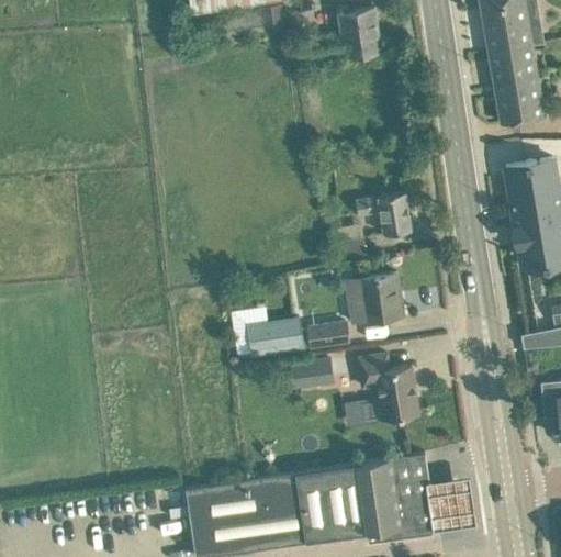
[(190,0),(192,15),(287,1),(287,0),(190,0)]
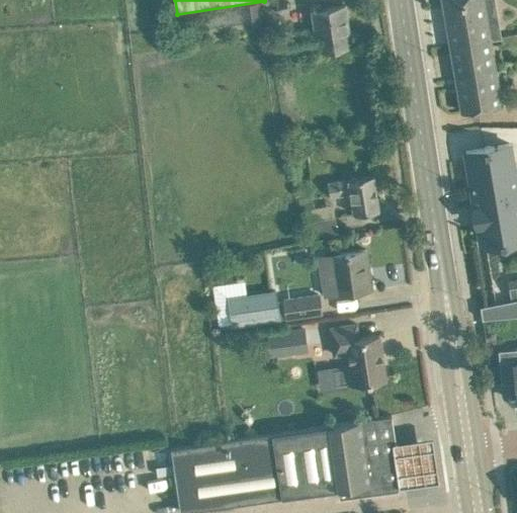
[(442,0),(451,49),(501,40),(494,0),(442,0)]
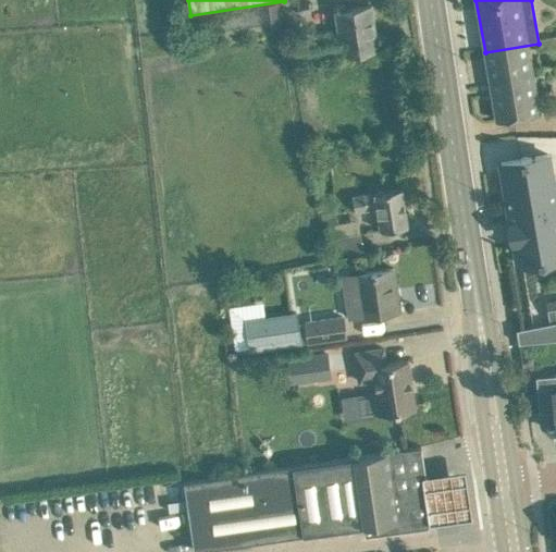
[(281,7),(199,20),(202,45),(285,32),(281,7)]
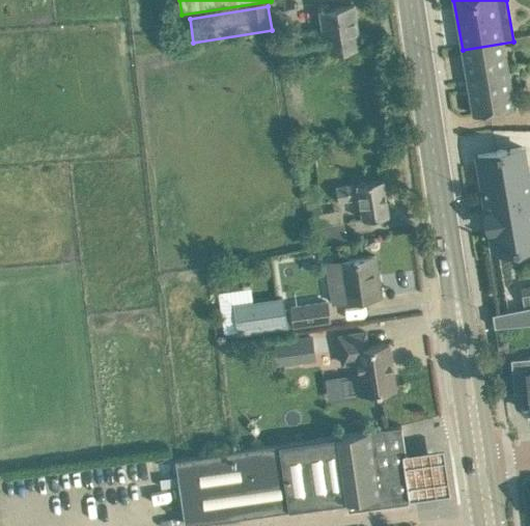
[(286,61),(340,53),(361,50),(355,8),(319,14),(323,31),(283,37),(286,61)]
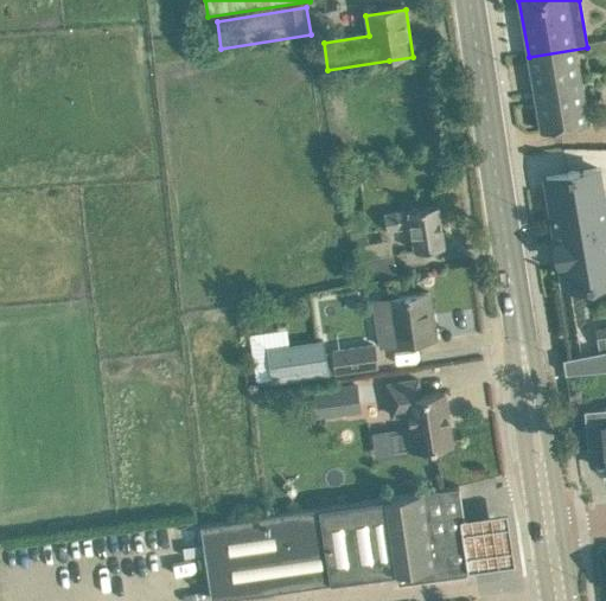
[(542,136),(589,128),(575,50),(587,48),(529,57),(542,136)]
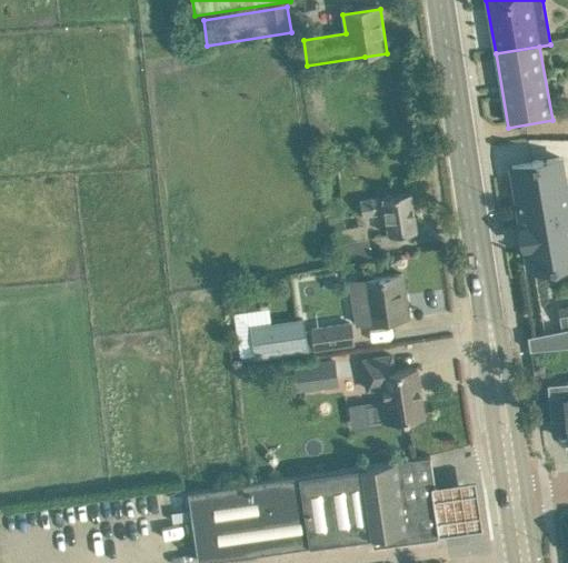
[(567,205),(560,162),(512,170),(522,231),(520,231),(524,250),(526,250),(530,273),(550,270),(550,271),(558,270),(557,269),(567,265),(567,205)]
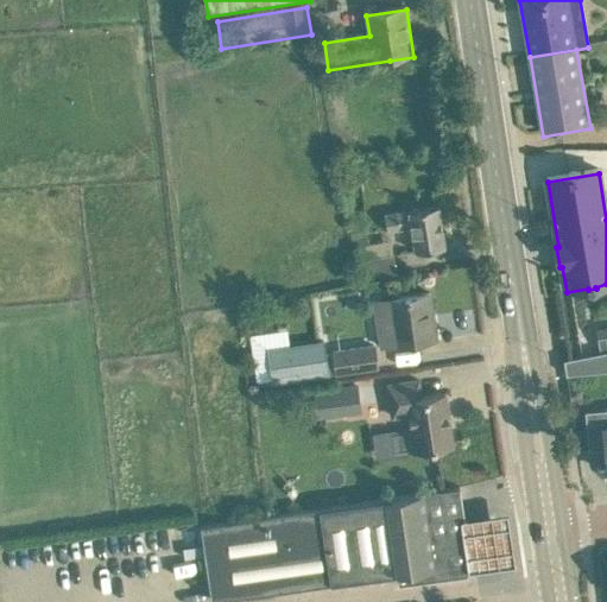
[(446,252),(440,210),(384,219),(386,236),(411,232),(416,257),(446,252)]
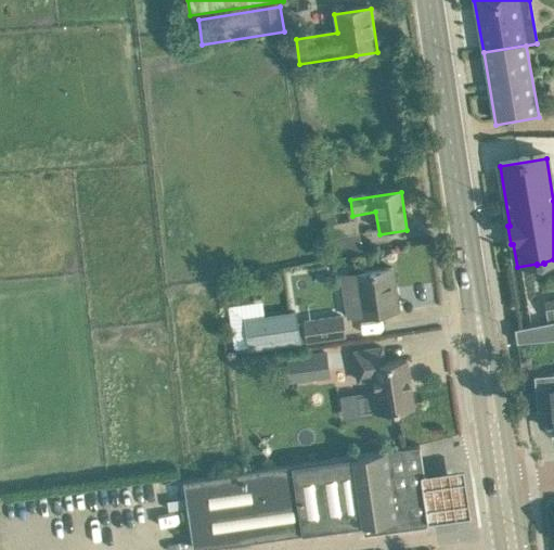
[(336,227),(334,197),(318,201),(322,230),(325,230),(330,258),(362,254),(359,237),(358,224),(336,227)]
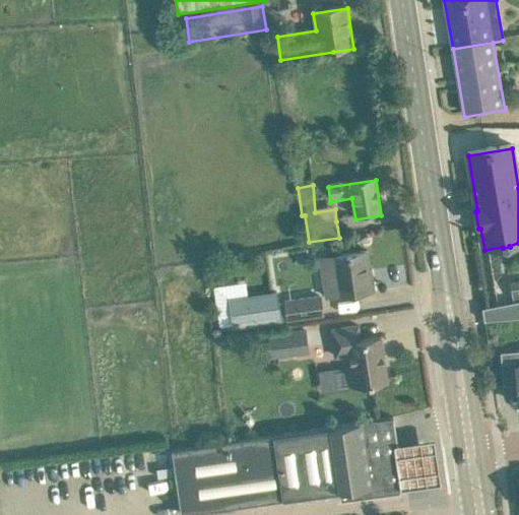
[(371,292),(368,274),(372,274),(369,254),(335,259),(335,260),(319,262),(324,301),(374,293),(374,292),(371,292)]
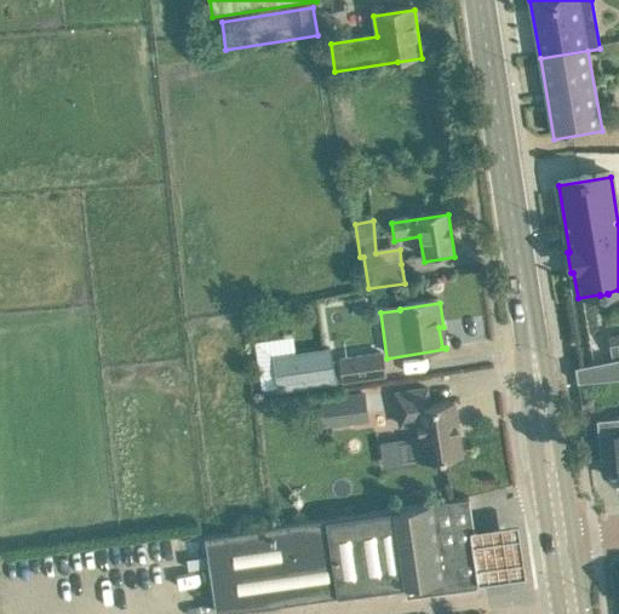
[(261,315),(245,317),(246,331),(262,328),(261,315)]
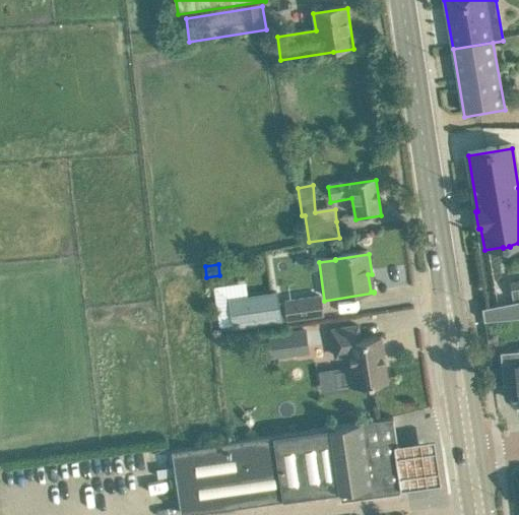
[(281,324),(277,297),(231,303),(235,331),(281,324)]
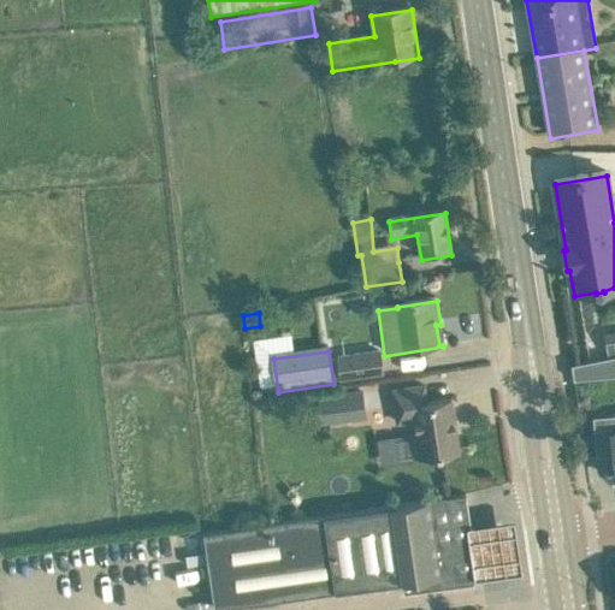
[(343,383),(383,377),(380,355),(339,361),(343,383)]
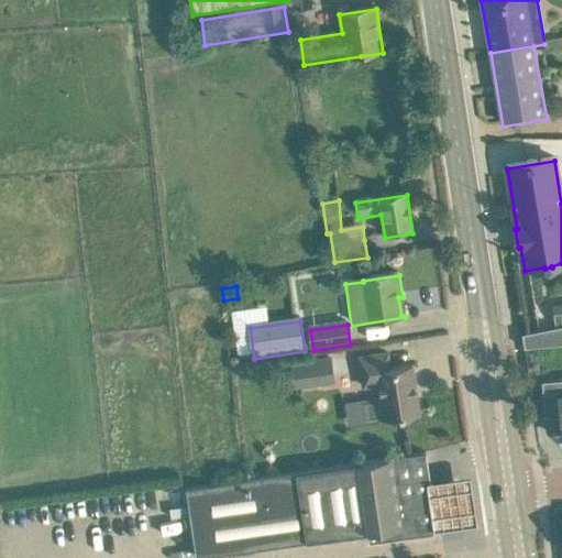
[(525,351),(560,348),(557,331),(522,338),(525,351)]
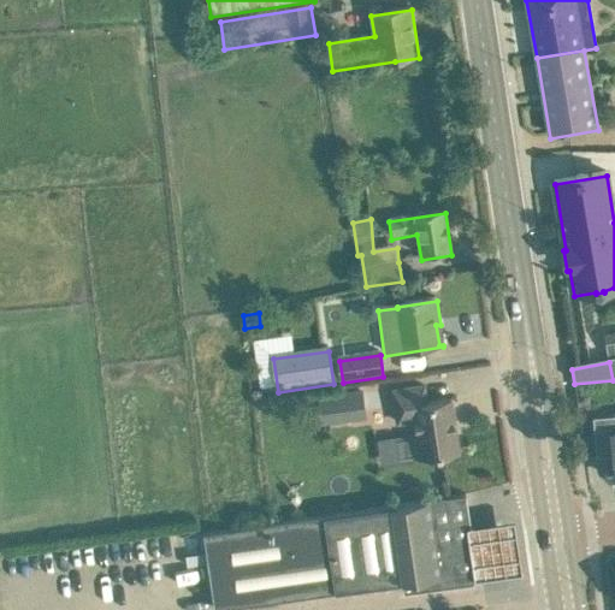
[(427,407),(425,390),(394,395),(398,427),(415,424),(418,440),(397,443),(401,463),(414,462),(460,455),(453,403),(427,407)]
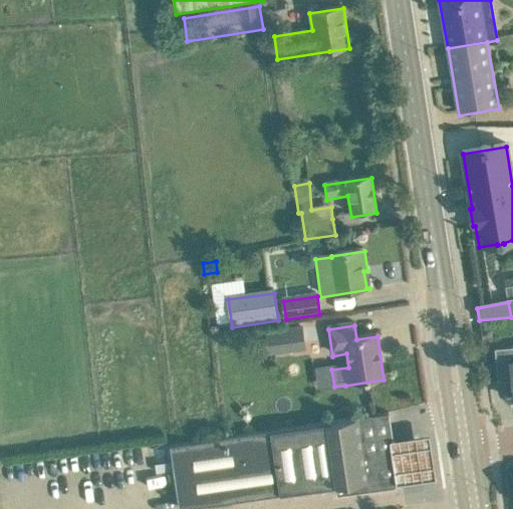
[(301,327),(266,332),(270,356),(304,351),(301,327)]
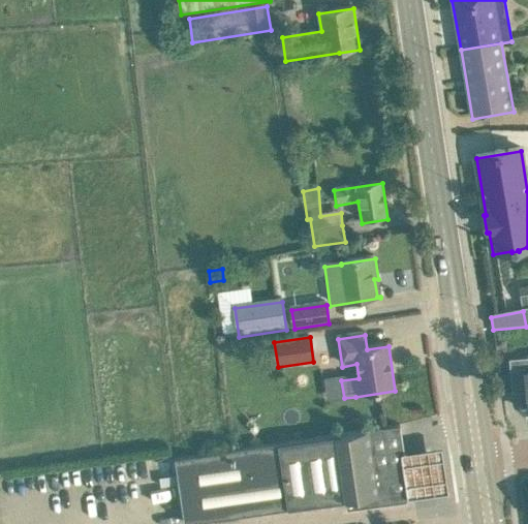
[(527,360),(509,362),(513,396),(527,395),(527,360)]
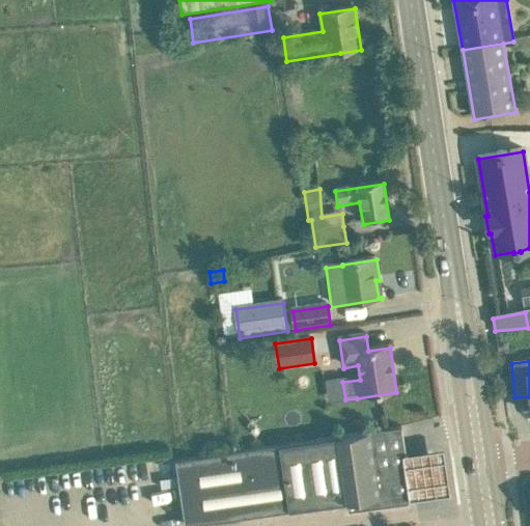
[(408,505),(410,501),(413,497),(407,459),(402,430),(175,463),(186,525),(207,525),(347,505),(349,515),(408,505)]
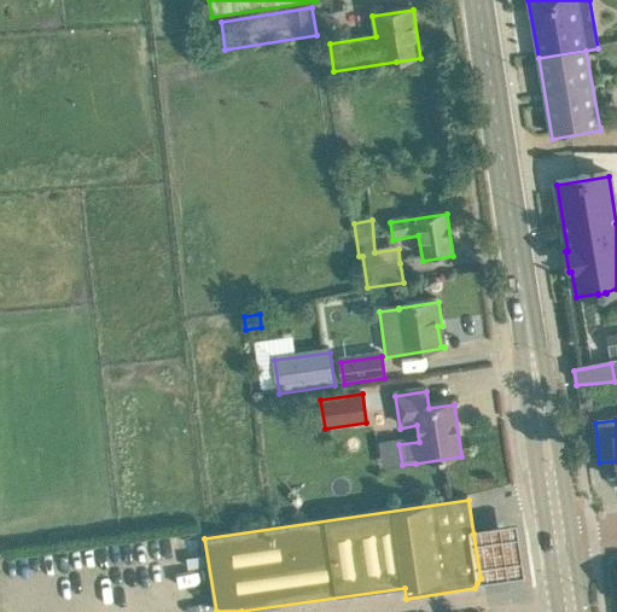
[(519,525),(473,534),(481,584),(528,577),(519,525)]
